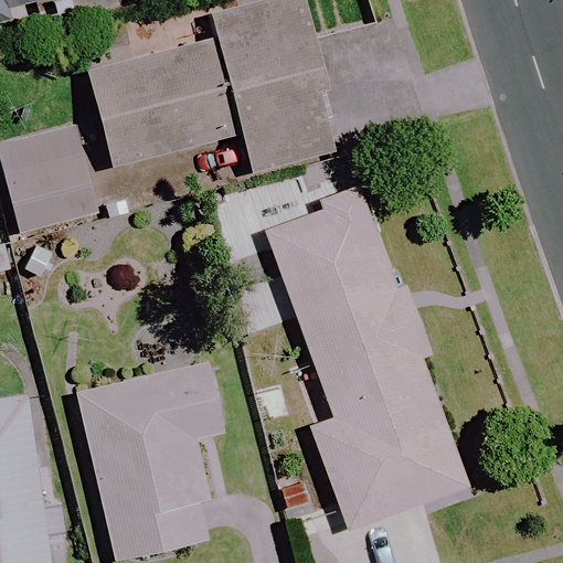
[(0,22),(8,20),(6,11),(42,0),(0,0),(0,22)]
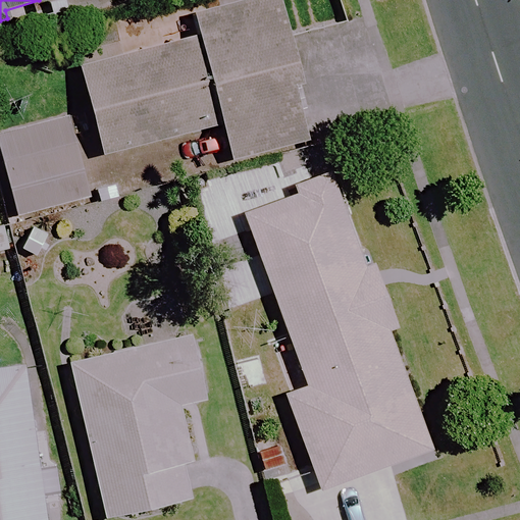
[(313,137),(279,0),(196,0),(114,19),(121,48),(81,58),(104,153),(223,123),(231,157),(313,137)]
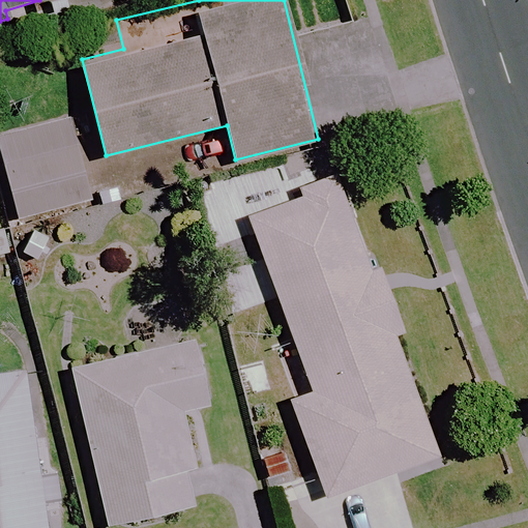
[(369,270),(334,176),(300,188),(302,197),(247,216),(311,391),(290,399),(326,497),(438,456),(394,335),(403,332),(379,267),(369,270)]
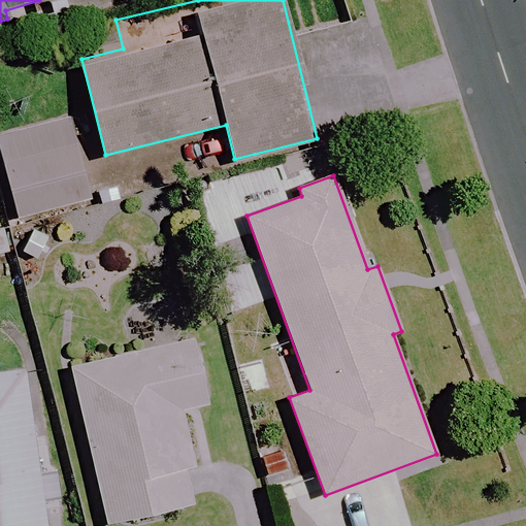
[(208,403),(194,337),(71,366),(107,525),(192,505),(185,470),(199,466),(186,408),(208,403)]
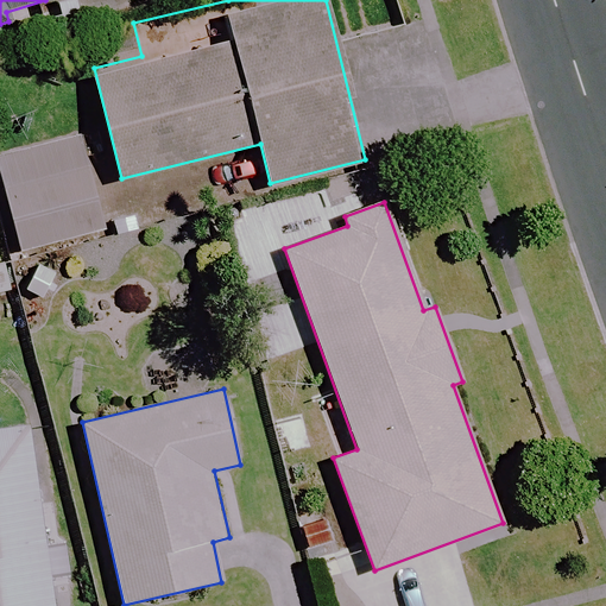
[(0,605),(52,605),(49,575),(67,573),(62,541),(45,543),(27,425),(0,429),(0,605)]
